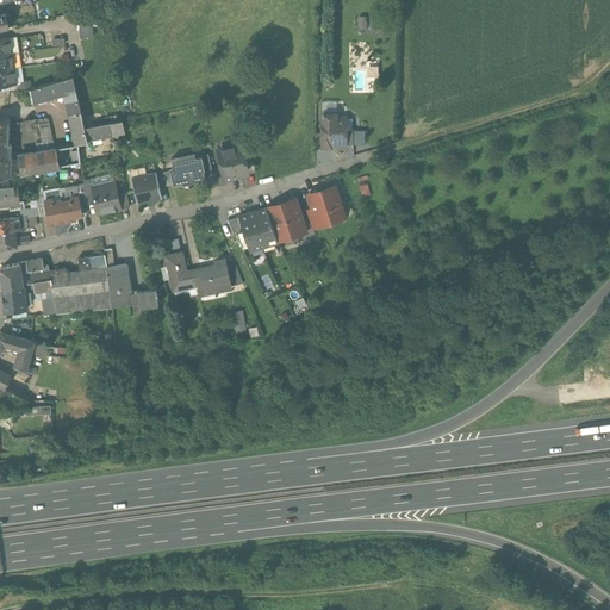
[(92,19),(79,20),(79,30),(93,29),(92,19)]
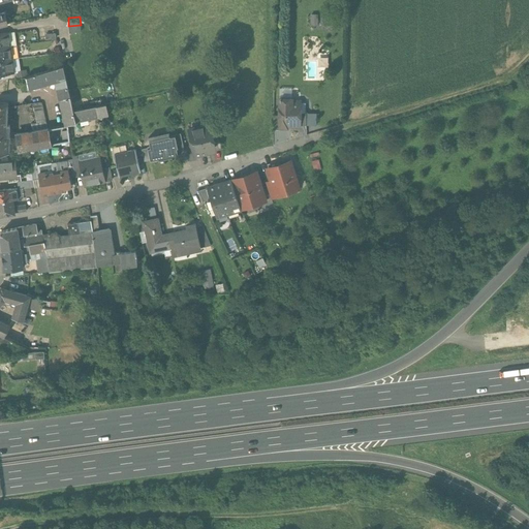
[(81,25),(68,26),(69,33),(81,32),(81,25)]
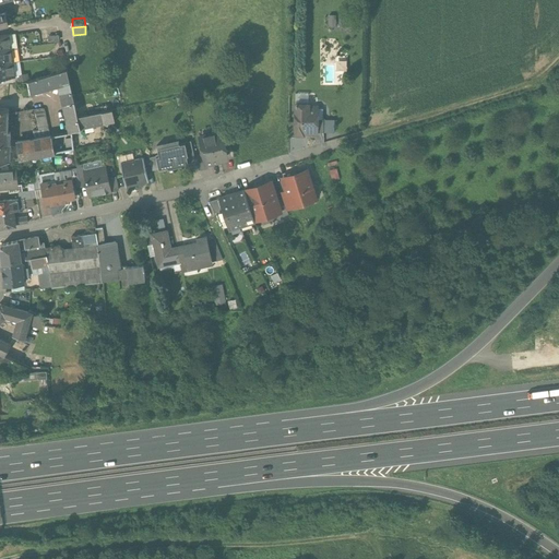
[(8,35),(0,36),(0,50),(10,49),(8,35)]
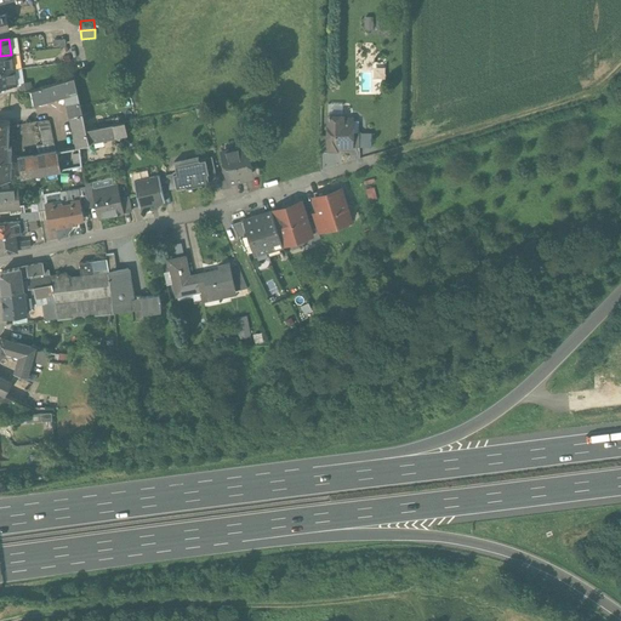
[(11,55),(0,56),(0,72),(13,70),(11,55)]
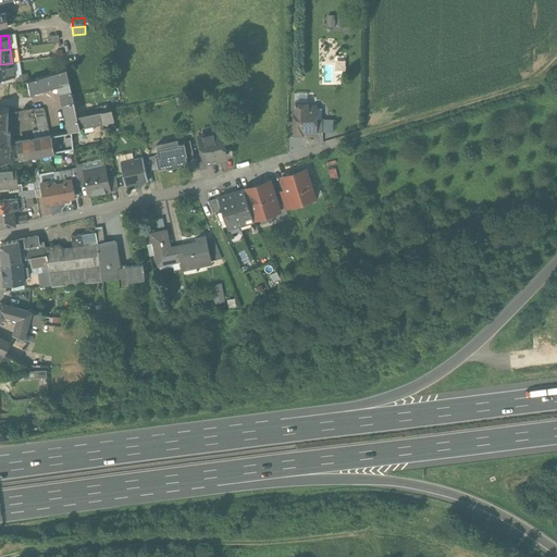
[(12,63),(0,64),(0,78),(14,76),(12,63)]
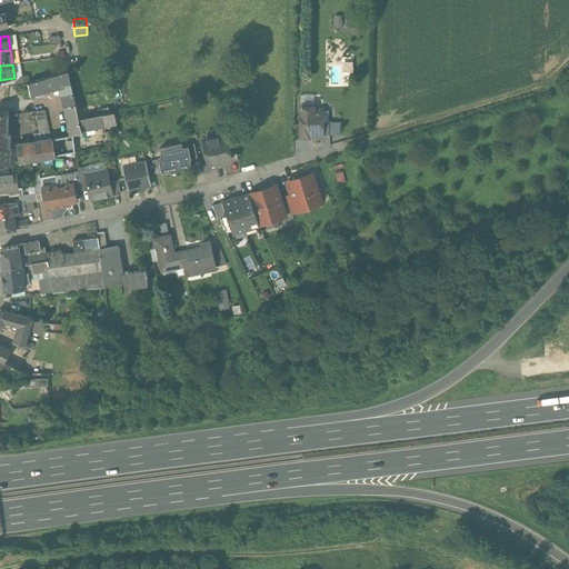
[(66,72),(28,81),(31,93),(57,87),(67,130),(79,127),(66,72)]
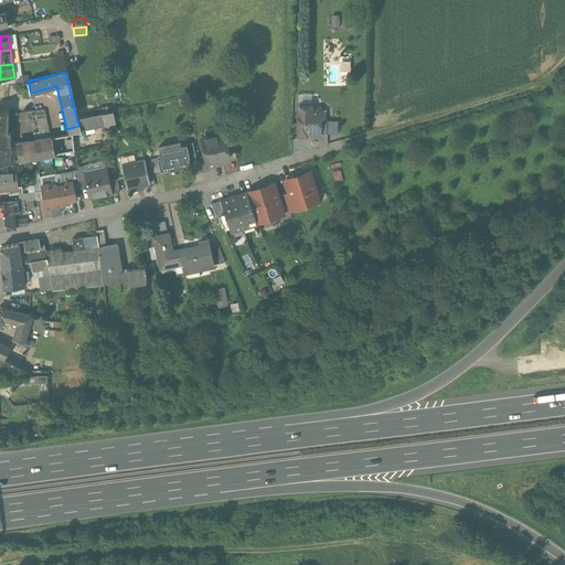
[(312,105),(297,105),(297,124),(291,124),(291,139),(308,139),(308,136),(320,136),(320,135),(338,135),(338,121),(326,121),(326,110),(321,110),(321,107),(312,108),(312,105)]
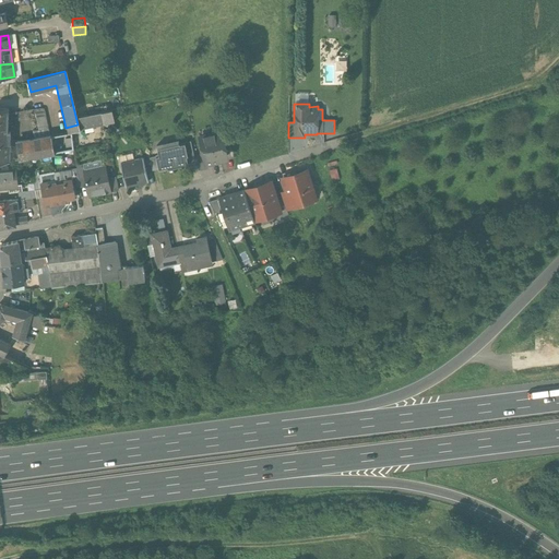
[(9,109),(0,108),(0,144),(10,145),(10,140),(10,132),(8,132),(9,109)]
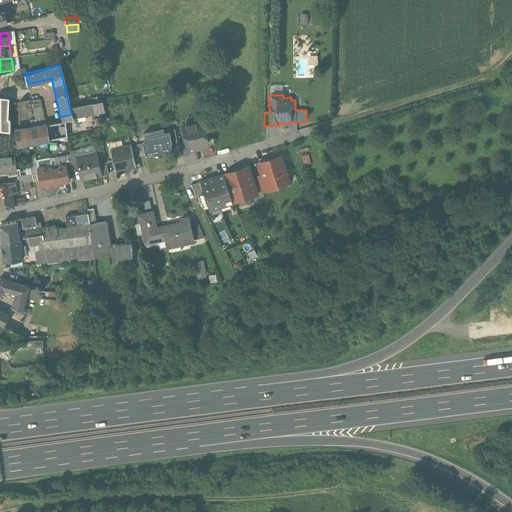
[(33,127),(15,129),(15,133),(18,146),(49,140),(40,99),(31,100),(35,119),(30,120),(33,127)]
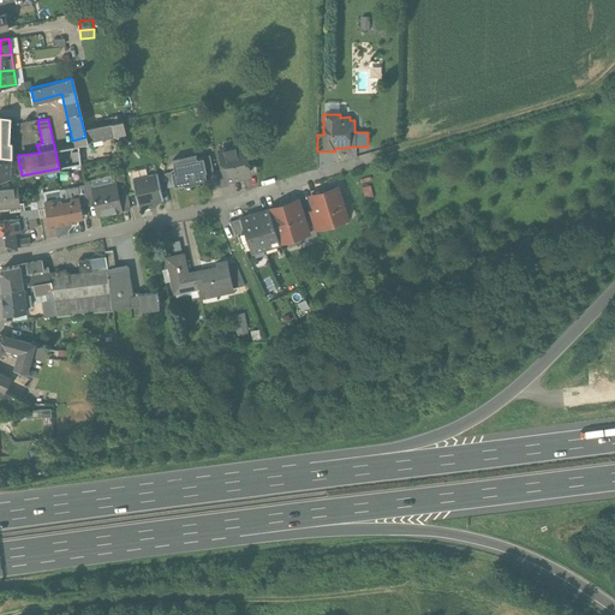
[(123,120),(112,123),(114,136),(126,133),(123,120)]
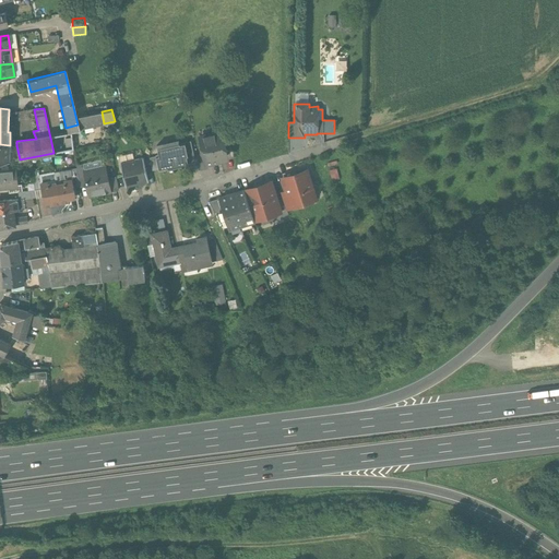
[(102,111),(90,114),(92,127),(104,123),(102,111)]
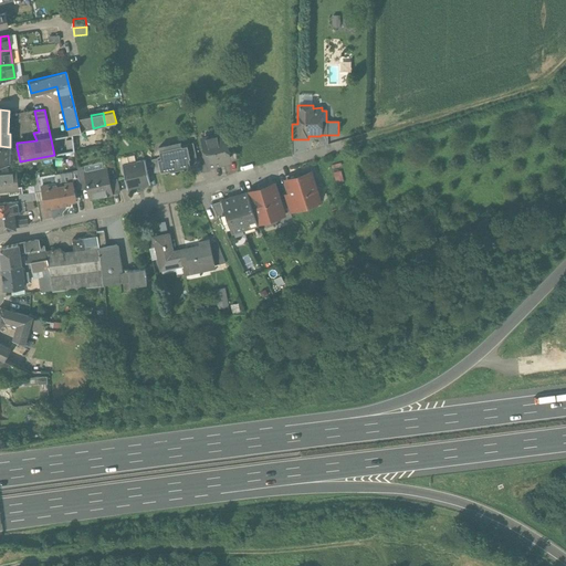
[(81,130),(93,128),(91,115),(79,118),(81,130)]
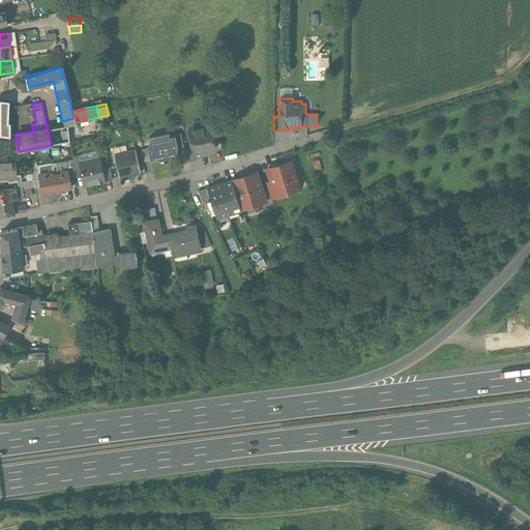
[(200,129),(189,131),(196,155),(206,153),(206,150),(215,148),(210,124),(199,126),(200,129)]
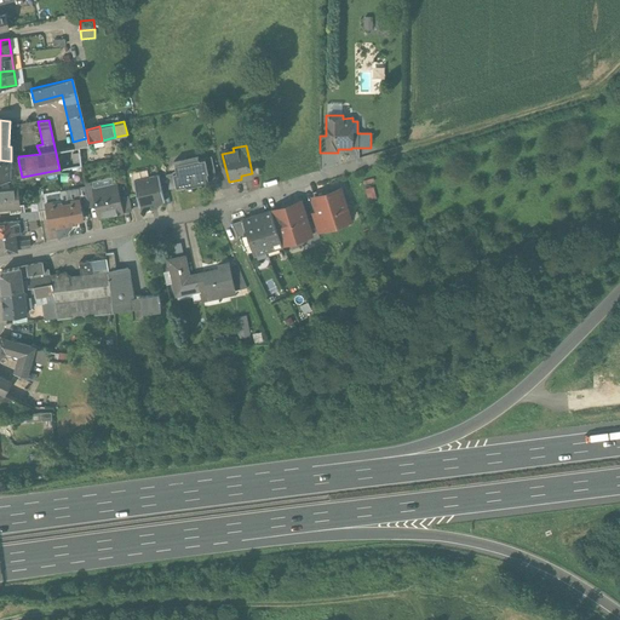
[(212,156),(204,159),(205,159),(208,173),(214,171),(212,156)]
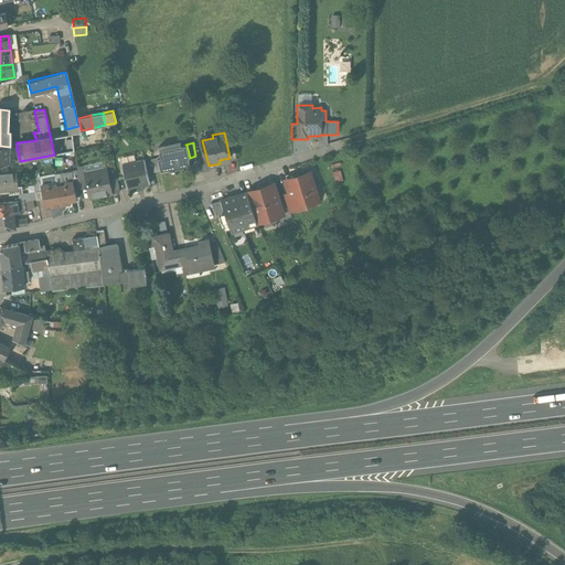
[(183,145),(153,151),(159,174),(189,168),(183,145)]
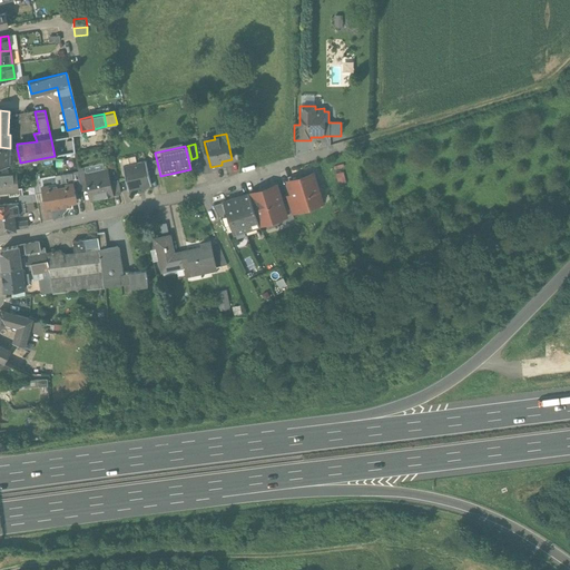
[(10,148),(0,147),(0,166),(10,164),(10,148)]
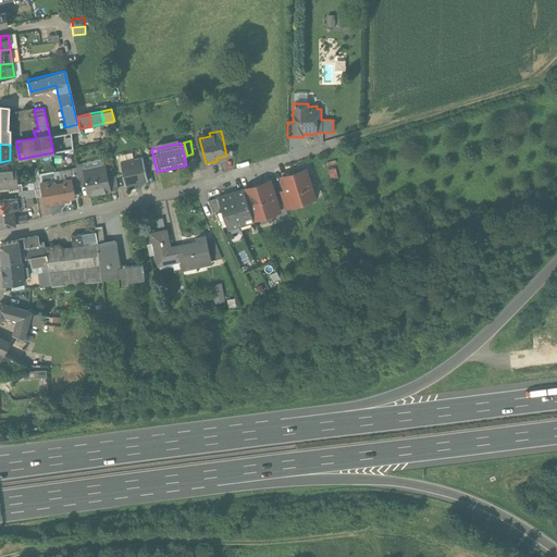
[(16,145),(10,145),(10,160),(20,159),(16,145)]
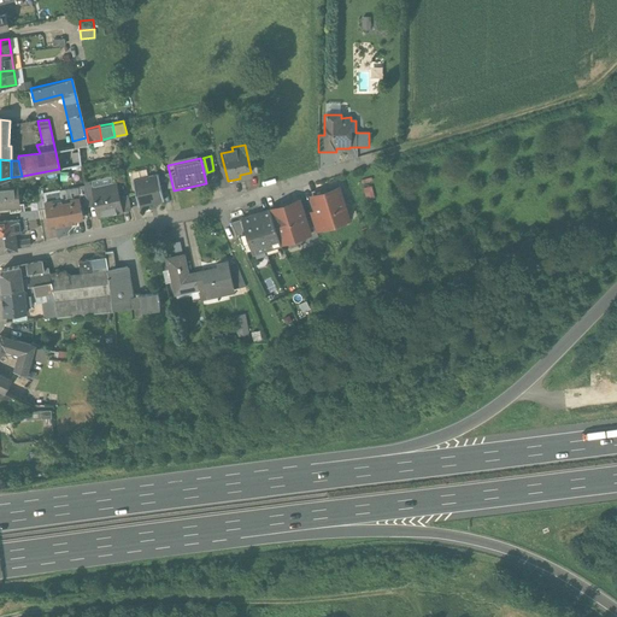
[(158,174),(133,180),(139,206),(164,200),(158,174)]
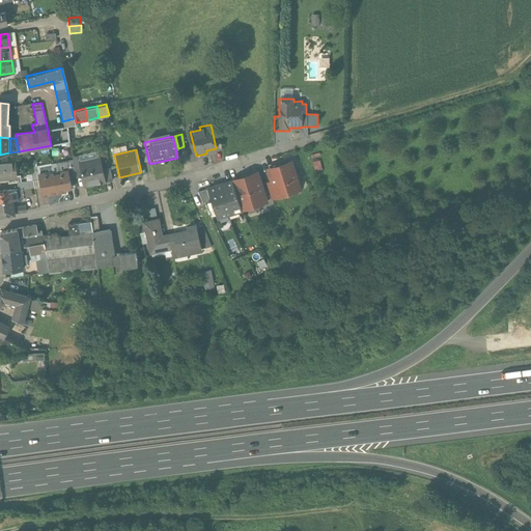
[(80,158),(73,160),(76,174),(76,177),(83,175),(80,163),(81,162),(80,158)]
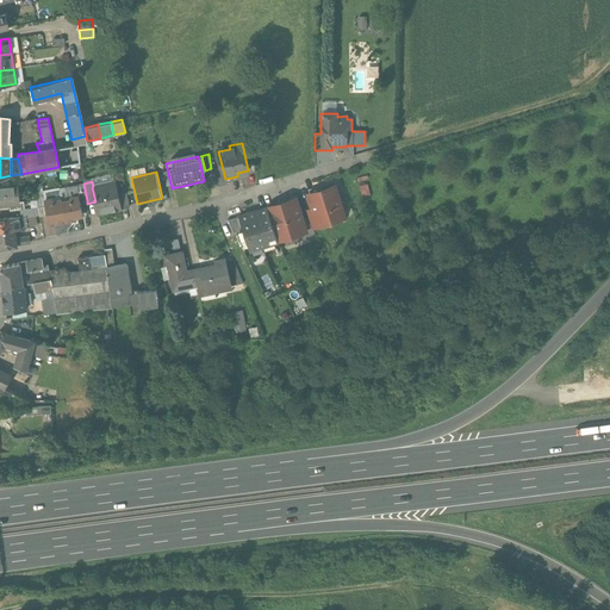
[(93,186),(92,187),(95,201),(98,215),(120,210),(120,209),(118,194),(117,193),(113,193),(111,182),(93,186)]
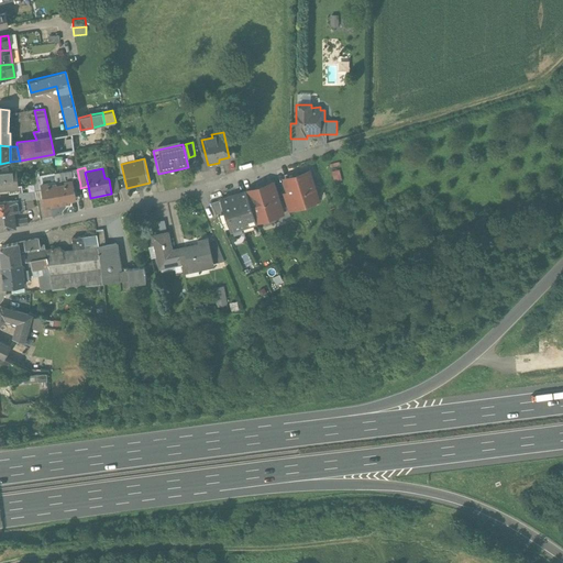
[(77,169),(70,170),(73,180),(74,187),(80,185),(77,169)]
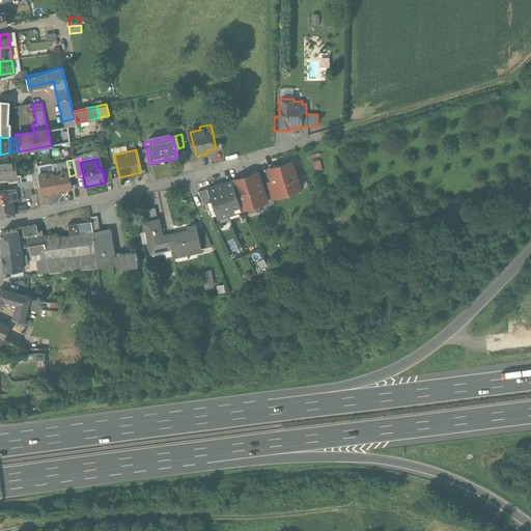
[(15,161),(0,162),(0,178),(17,176),(14,176),(12,168),(16,168),(15,161)]
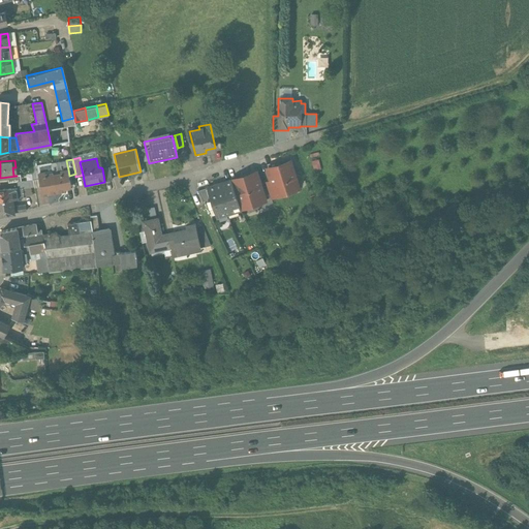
[(289,162),(268,169),(272,182),(276,194),(298,187),(289,162)]
